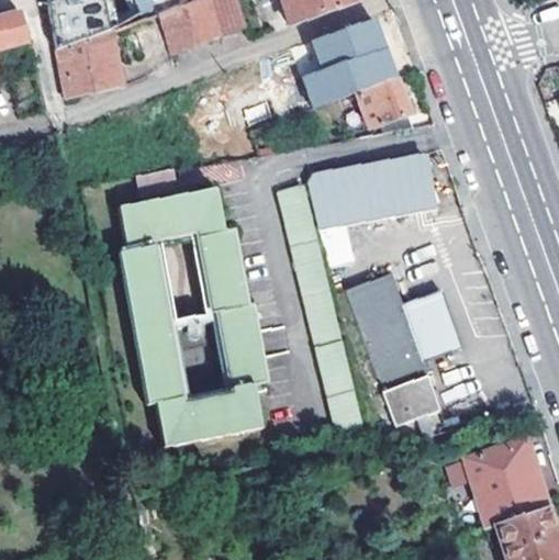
[(47,0),(56,37),(104,32),(99,0),(47,0)]
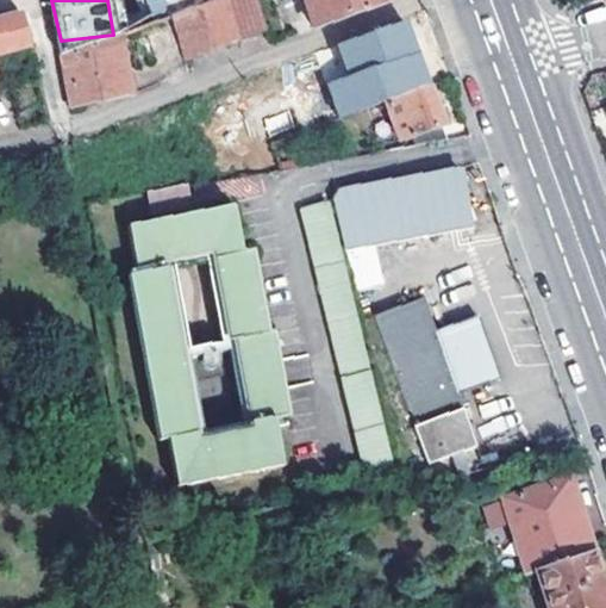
[(151,0),(158,19),(172,14),(198,5),(210,0),(151,0)]
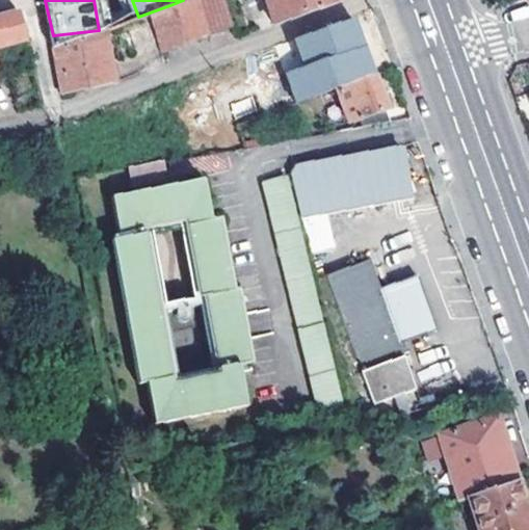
[(184,40),(207,31),(195,0),(183,0),(173,4),(184,40)]
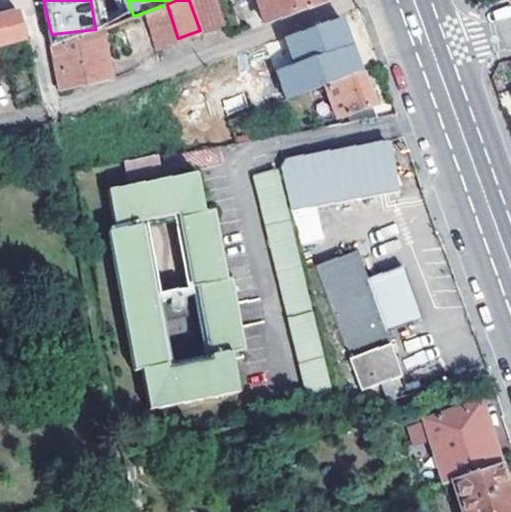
[(189,0),(200,30),(225,22),(217,0),(189,0)]
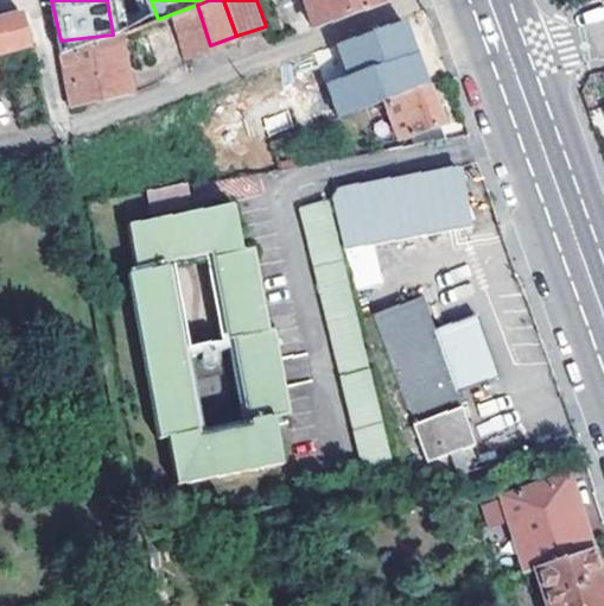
[(306,0),(316,25),(385,0),(306,0)]
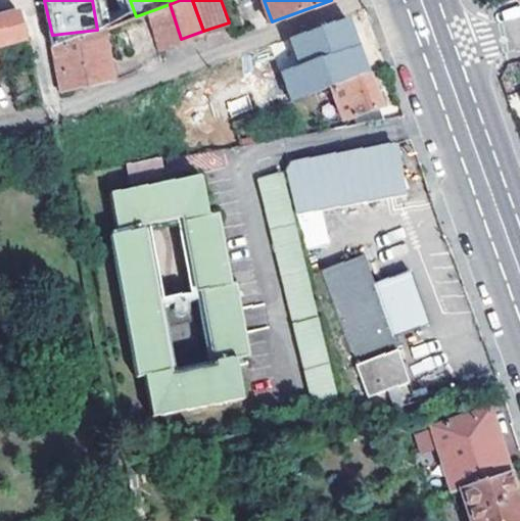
[(147,12),(159,46),(181,39),(170,4),(147,12)]
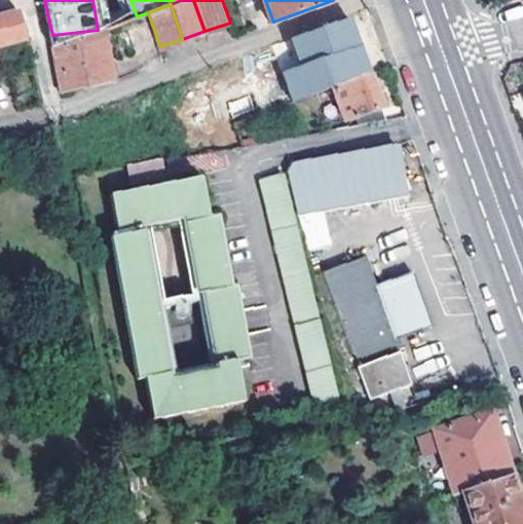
[(0,44),(27,39),(21,8),(0,12),(0,44)]
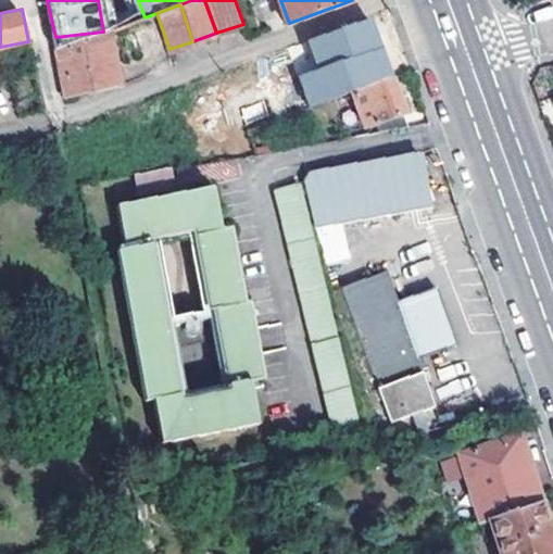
[(108,30),(55,49),(65,96),(121,84),(108,30)]
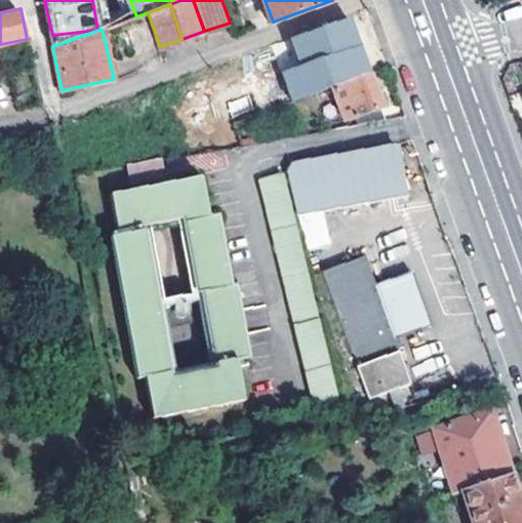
[(388,118),(371,72),(334,85),(348,118),(358,114),(361,122),(388,118)]
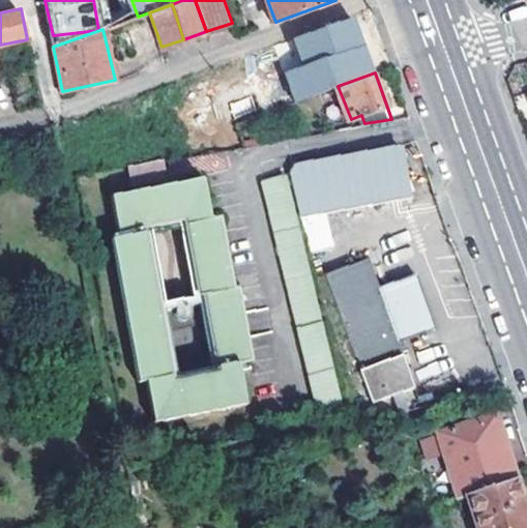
[(255,93),(233,99),(236,112),(259,106),(255,93)]
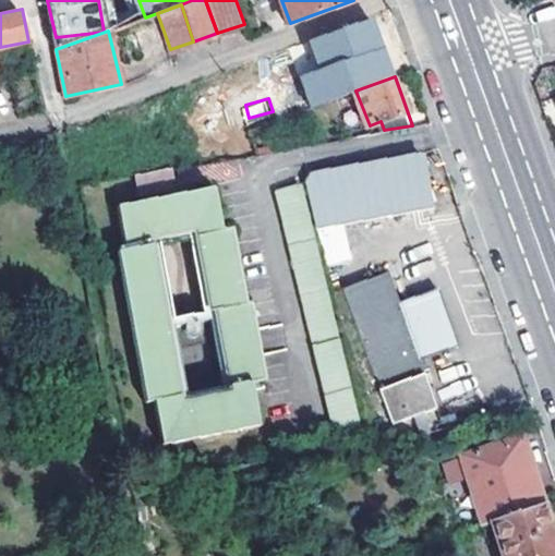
[(438,201),(424,164),(423,152),(312,168),(305,178),(316,222),(396,210),(398,216),(438,201)]
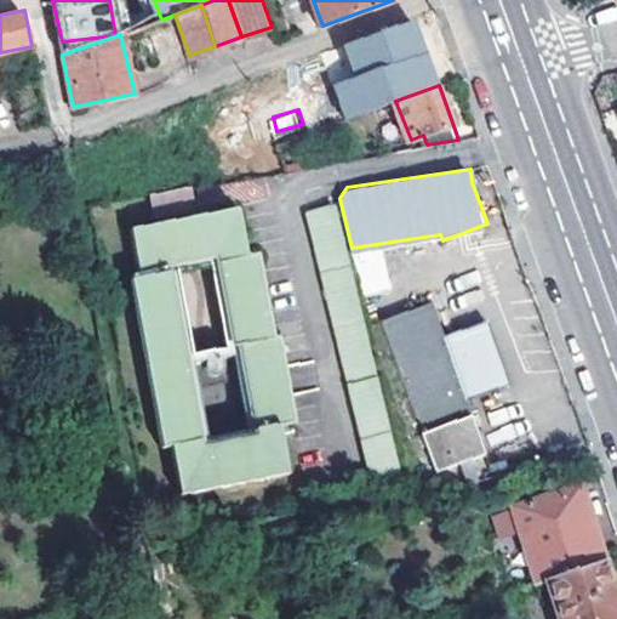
[(176,187),(153,192),(156,205),(178,202),(176,187)]
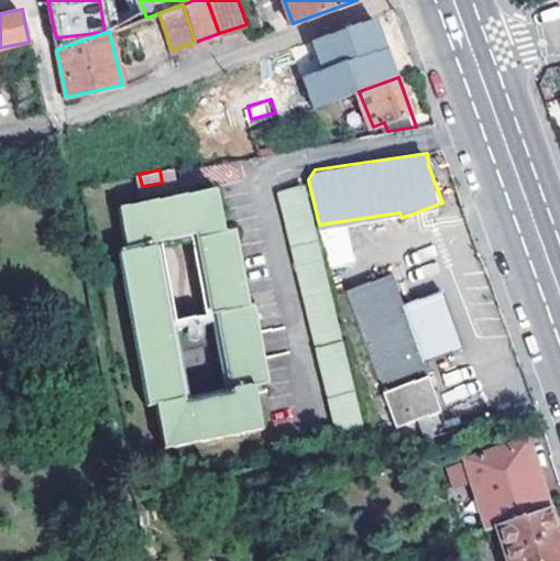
[(366,442),(300,172),(273,178),(340,449),(366,442)]
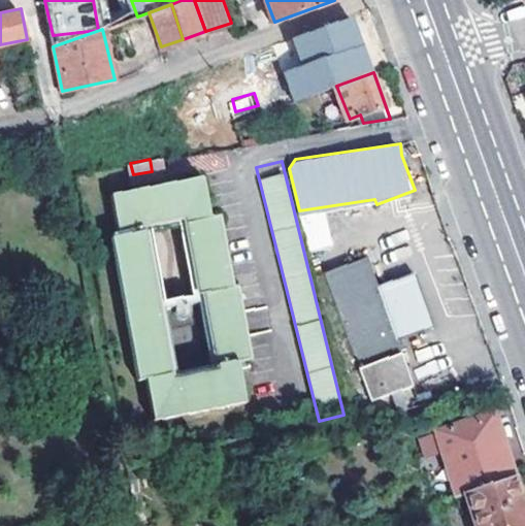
[(205,175),(159,184),(113,192),(121,233),(113,234),(138,379),(146,377),(154,418),(245,402),(239,360),(250,358),(238,286),(232,287),(219,216),(212,216),(205,175)]
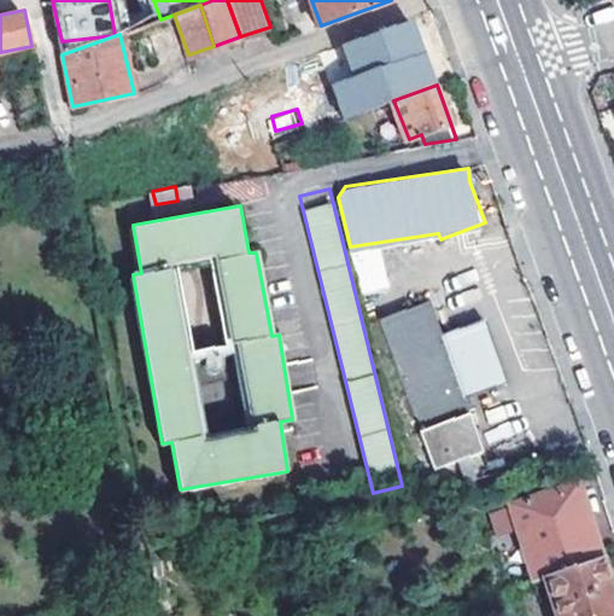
[(384,244),(354,251),(363,295),(393,288),(384,244)]
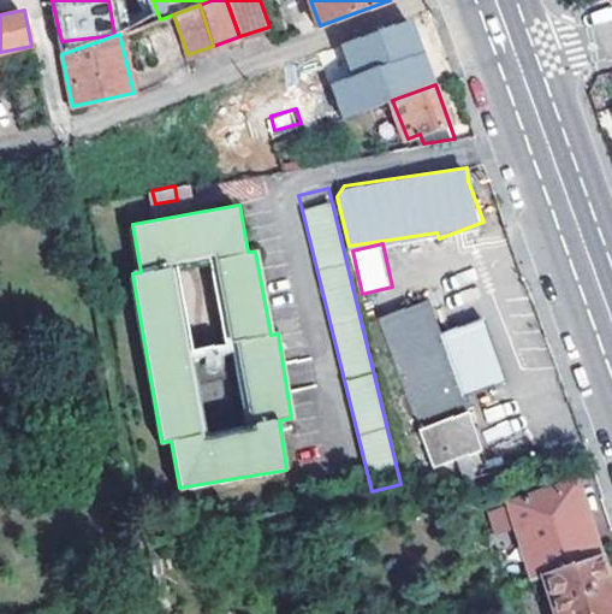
[(505,372),(481,308),(438,323),(425,290),(380,306),(435,460),(482,444),(462,389),(505,372)]
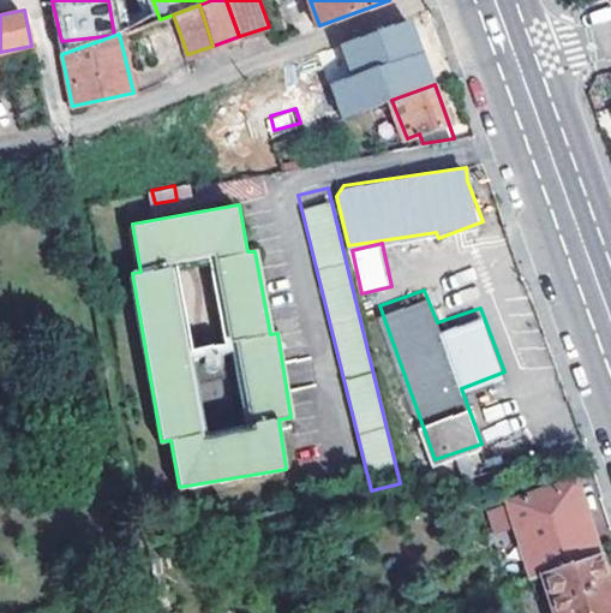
[(543,571),(598,552),(576,480),(509,501),(532,575),(543,571)]
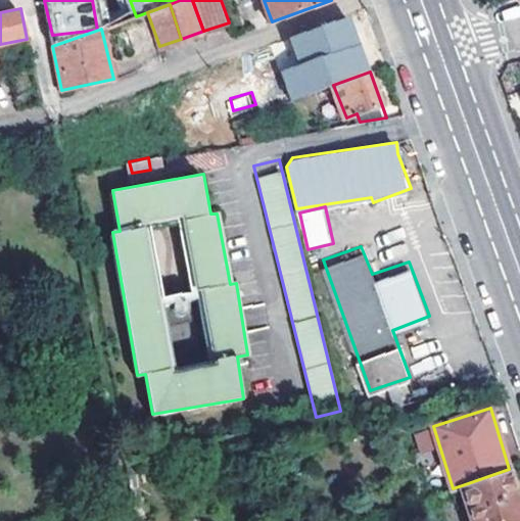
[(421,451),(435,447),(431,427),(417,429),(421,451)]
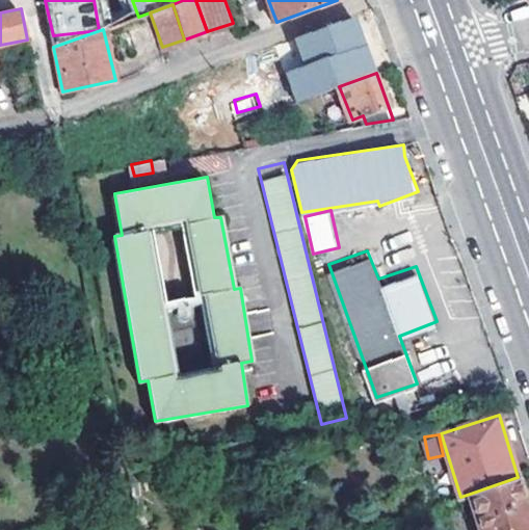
[(480,529),(528,529),(528,511),(518,477),(470,494),(480,529)]
